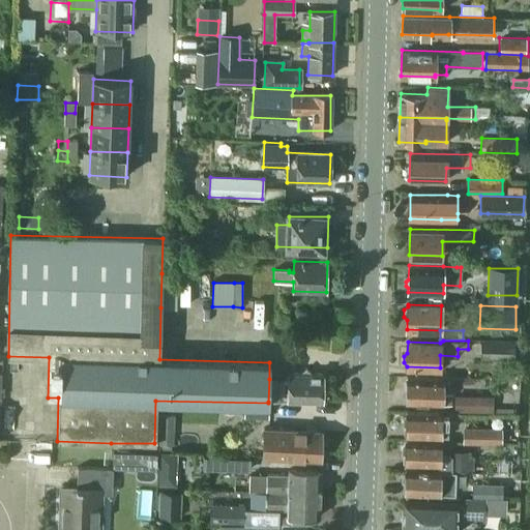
[(480,342),(480,359),(514,360),(514,359),(514,343),(480,342)]
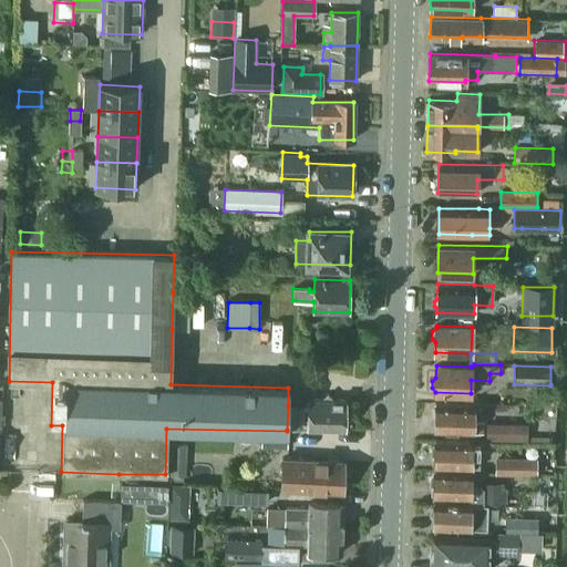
[(308,405),(307,429),(344,430),(346,401),(333,400),(328,394),(321,400),(308,399),(308,405)]
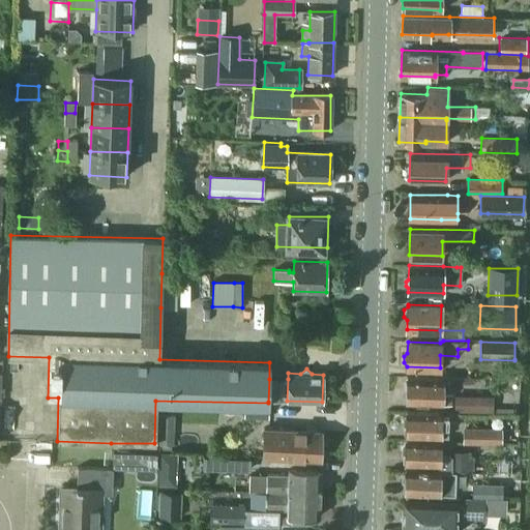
[(403,382),(403,389),(406,392),(407,393),(407,402),(447,403),(452,403),(452,392),(447,392),(442,392),(442,377),(408,376),(408,378),(403,382)]
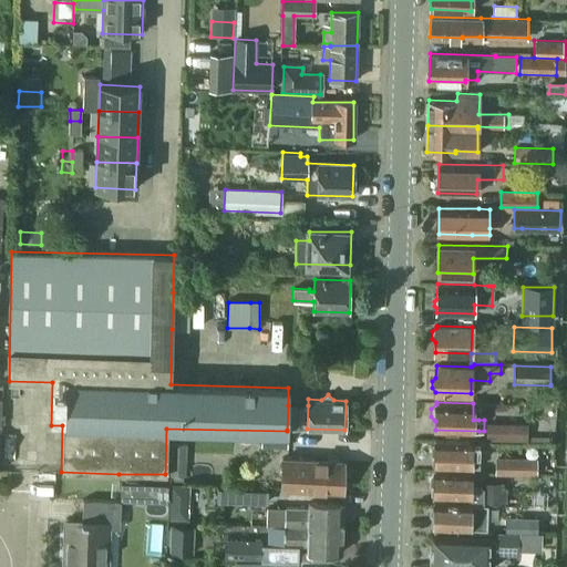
[(527,424),(487,423),(487,441),(527,442),(527,424)]
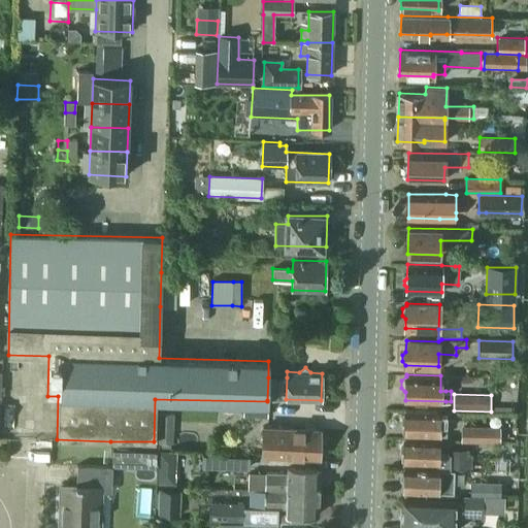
[(267,404),(243,403),(242,416),(266,417),(267,404)]
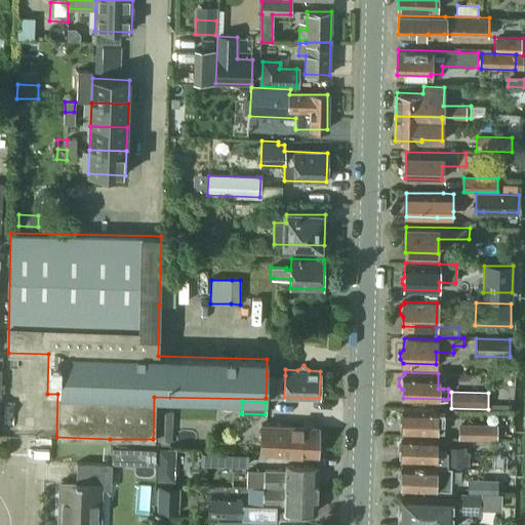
[(399,413),(399,420),(402,423),(403,425),(403,431),(436,432),(443,432),(444,425),(436,423),(436,409),(404,408),(403,409),(399,413)]
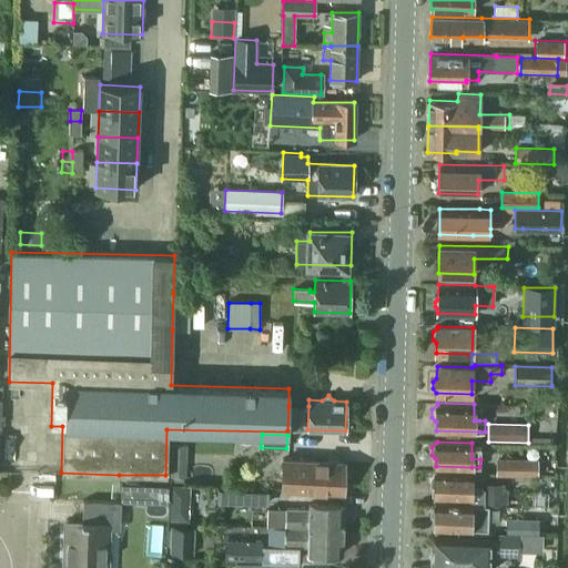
[(170,475),(170,477),(171,477),(184,478),(185,478),(186,457),(171,457),(170,475)]
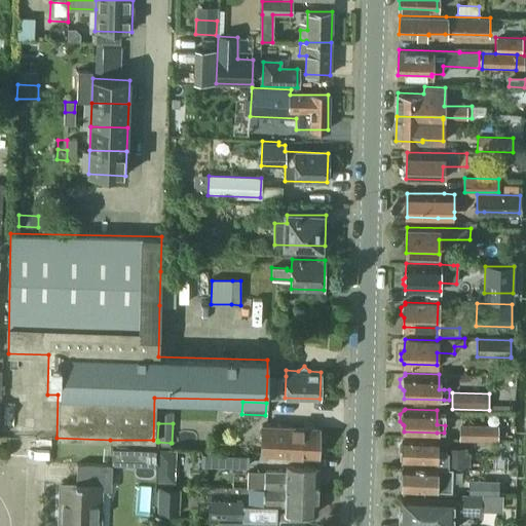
[(280,424),(266,424),(265,425),(261,425),(260,452),(317,455),(318,428),(279,426),(280,424)]
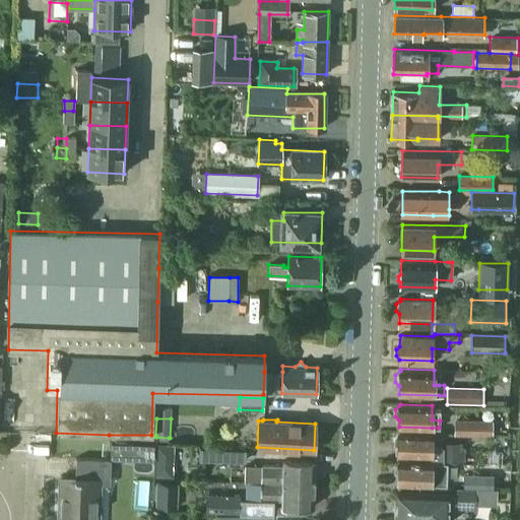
[(478,423),(442,421),(442,435),(478,436),(478,423)]
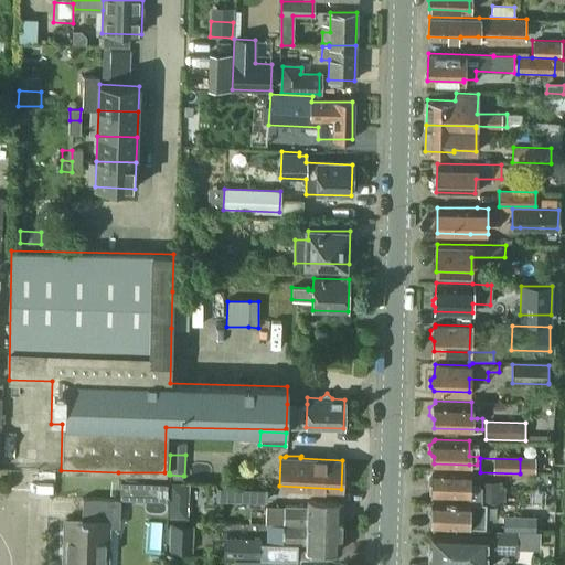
[(429,475),(428,483),(433,487),(433,494),(466,496),(468,496),(468,487),(468,471),(434,470),(434,471),(429,475)]
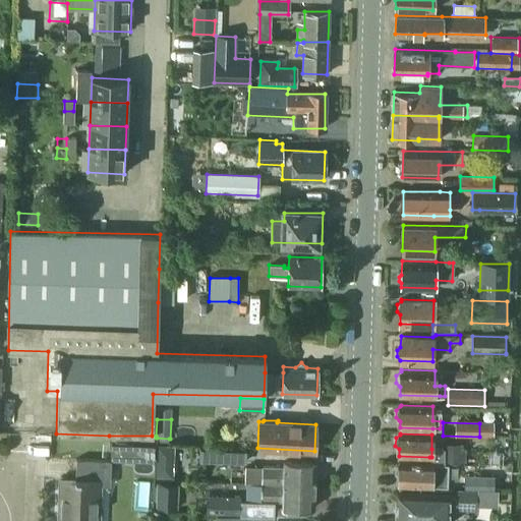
[(461,444),(444,444),(443,462),(465,463),(465,450),(461,450),(461,444)]
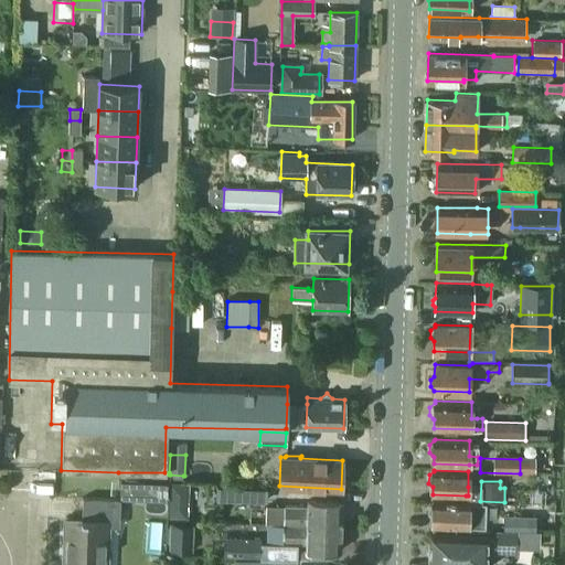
[(130,482),(130,500),(168,501),(168,483),(130,482)]
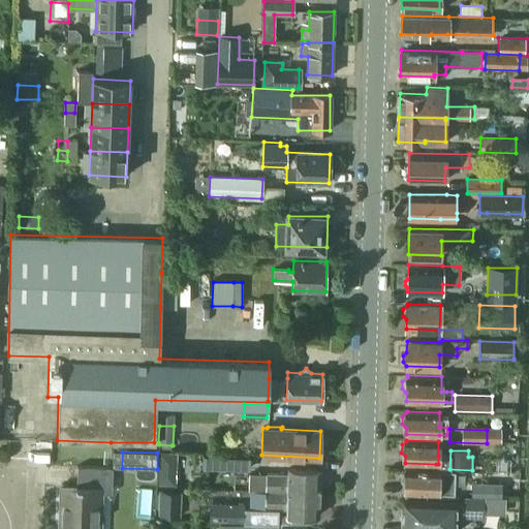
[(159,453),(157,485),(176,486),(177,453),(159,453)]
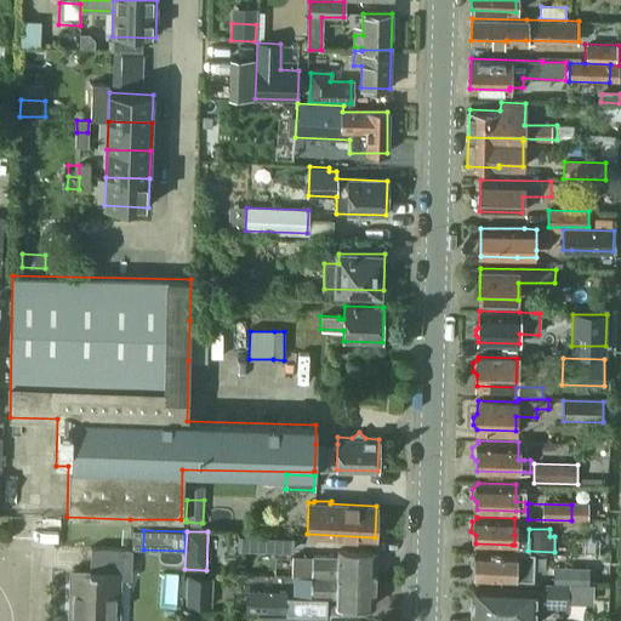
[(244,535),(243,551),(249,551),(279,552),(280,536),(249,535),(244,535)]
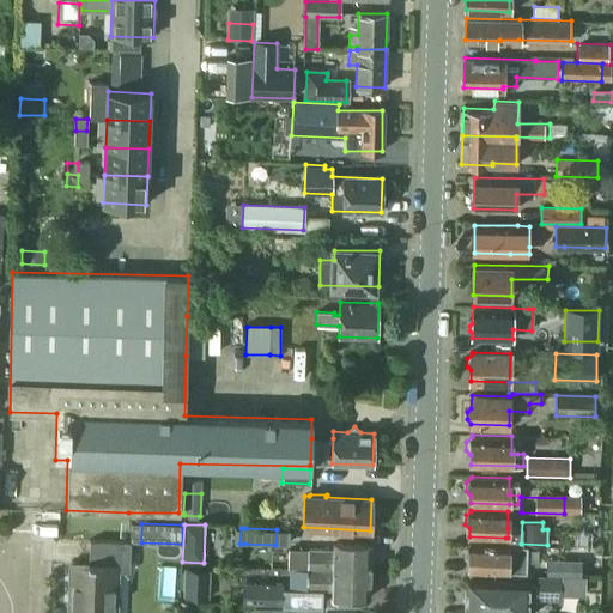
[(129,544),(89,542),(87,565),(68,565),(66,612),(117,612),(120,574),(128,574),(129,544)]
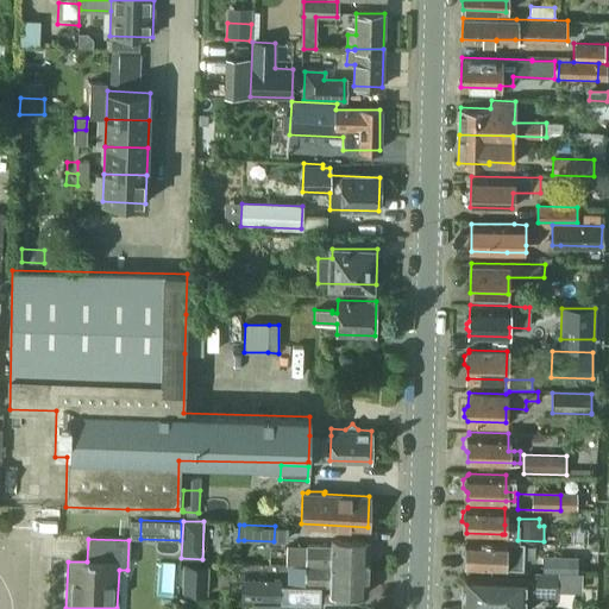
[(307,545),(306,565),(368,567),(369,541),(331,540),(331,546),(307,545)]
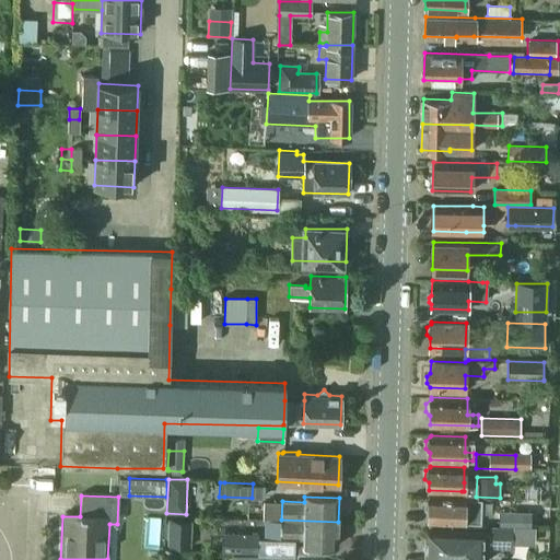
[(424,501),(423,510),(429,513),(428,521),(428,522),(481,524),(481,499),(429,498),(424,501)]
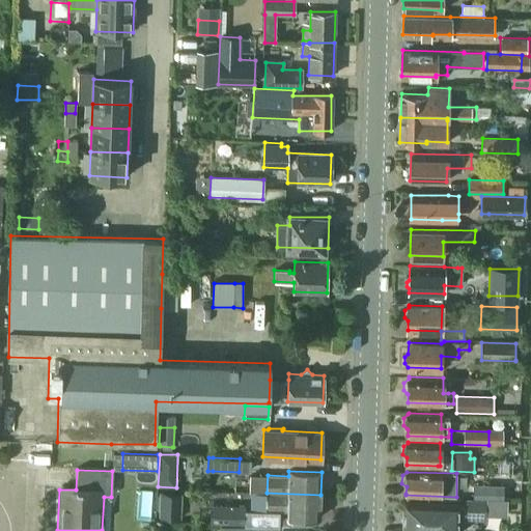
[(473,485),(472,498),(485,499),(486,499),(504,499),(504,486),(473,485)]
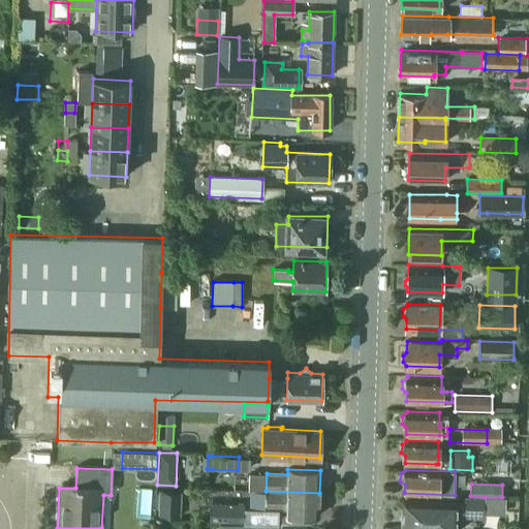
[(181,492),(160,491),(158,516),(180,517),(181,492)]
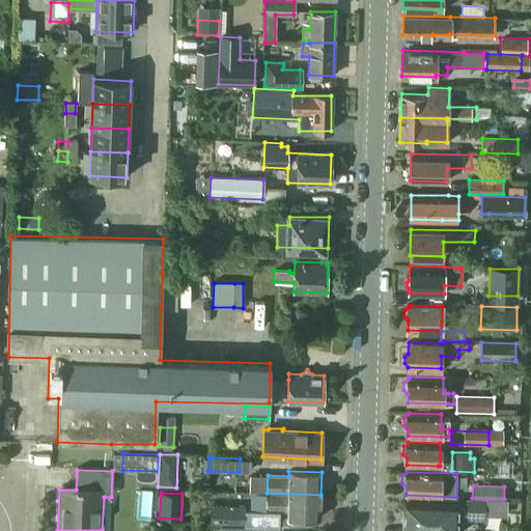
[(258,493),(257,510),(266,511),(287,511),(286,516),(319,518),(320,495),(267,493),(258,493)]
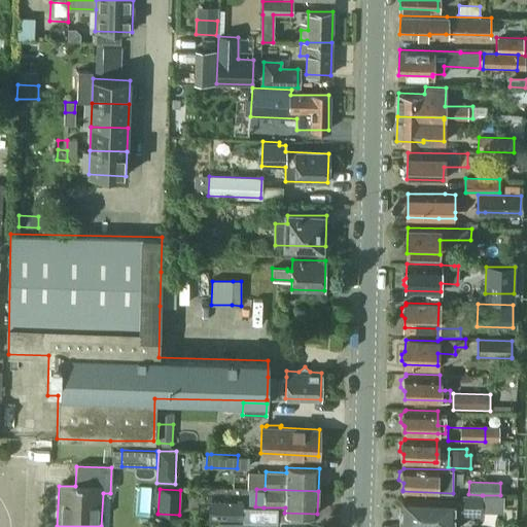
[(399,514),(399,521),(402,523),(402,526),(442,526),(460,526),(461,516),(482,517),(482,495),(468,494),(461,494),(460,502),(456,502),(407,500),(406,508),(402,508),(402,512),(399,514)]
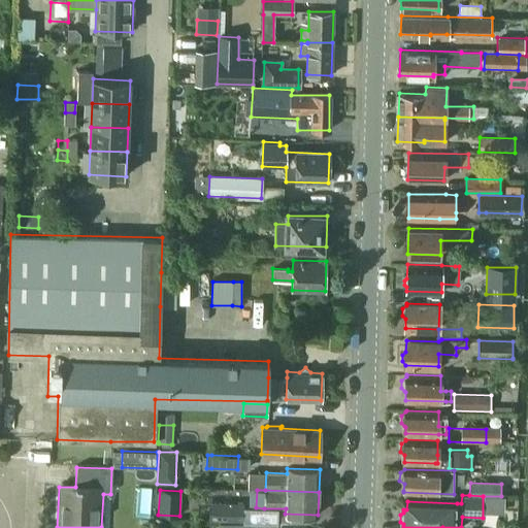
[(243,504),(218,503),(217,521),(242,521),(243,504)]
